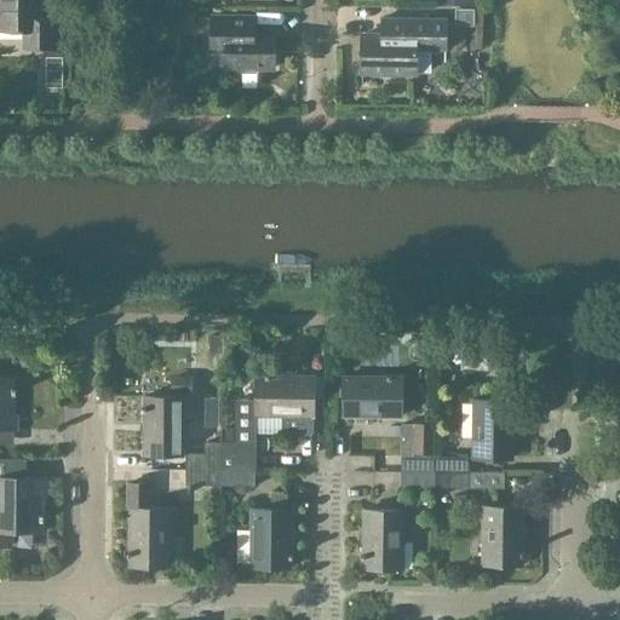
[(36,0),(0,0),(0,9),(0,10),(0,29),(0,28),(0,30),(23,30),(23,49),(55,49),(55,18),(38,18),(36,0)]
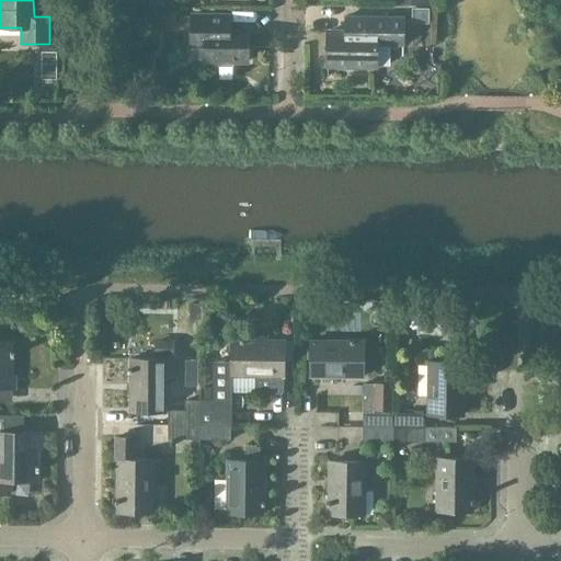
[(229,15),(191,15),(190,44),(204,45),(204,60),(218,60),(218,66),(232,66),(232,60),(248,61),(248,31),(229,31),(229,15)]
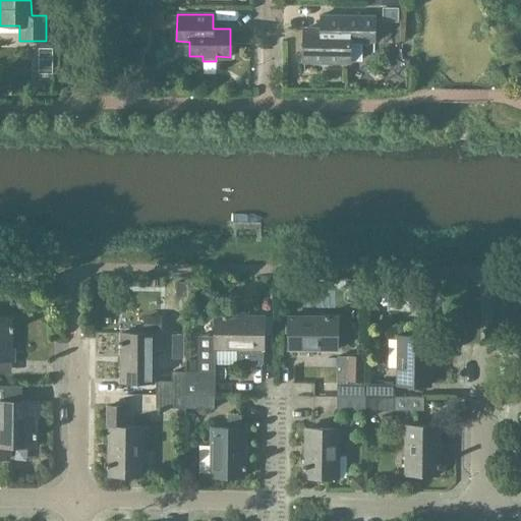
[(349,42),(373,42),(373,15),(321,14),(321,29),(303,29),(303,61),(349,62),(349,42)]
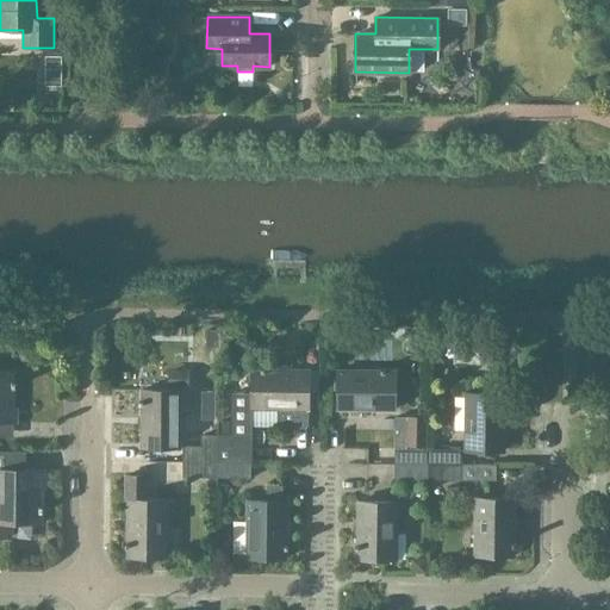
[(14,386),(14,380),(13,381),(13,369),(0,369),(0,422),(13,422),(13,386),(14,386)]
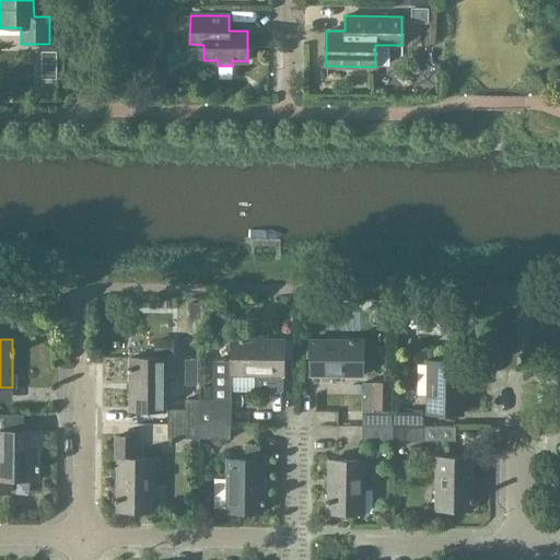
[(231,361),(213,361),(213,400),(230,400),(230,391),(282,391),(283,339),(231,339),(231,361)]
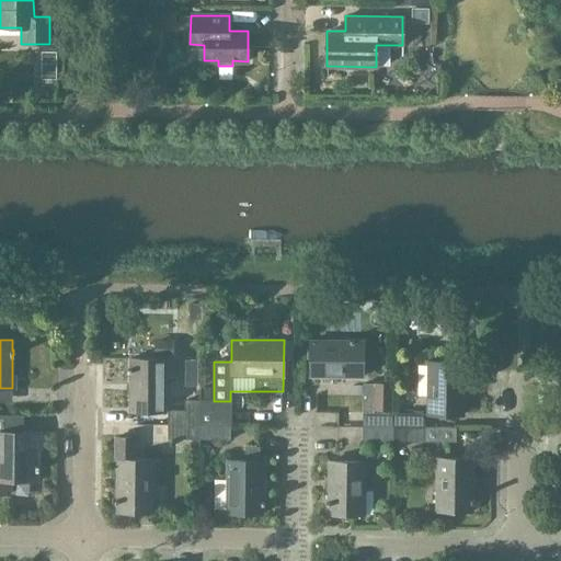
[(363,376),(363,341),(310,340),(310,376),(363,376)]
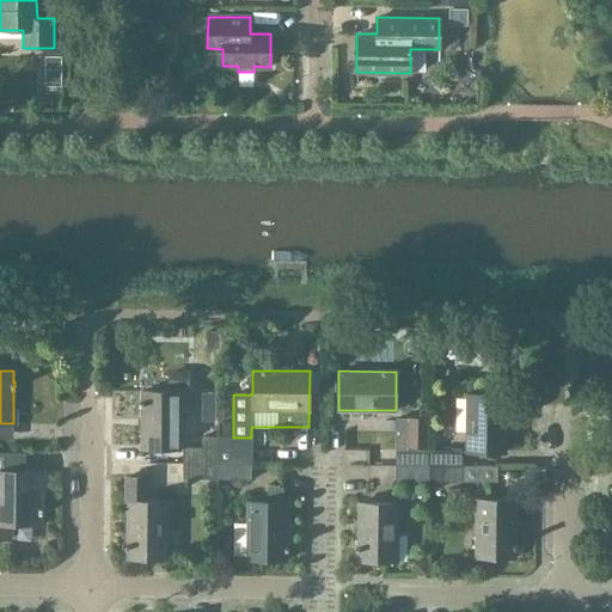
[(179,447),(179,391),(141,391),(141,447),(179,447)]
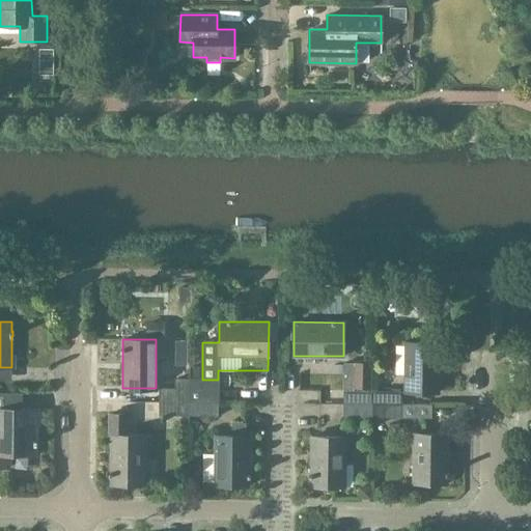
[(404,391),(429,391),(439,391),(439,342),(406,341),(404,391)]
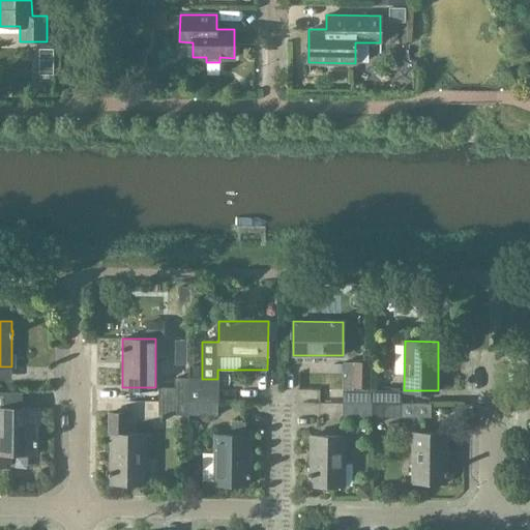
[(353,361),(352,387),(367,387),(369,361),(353,361)]
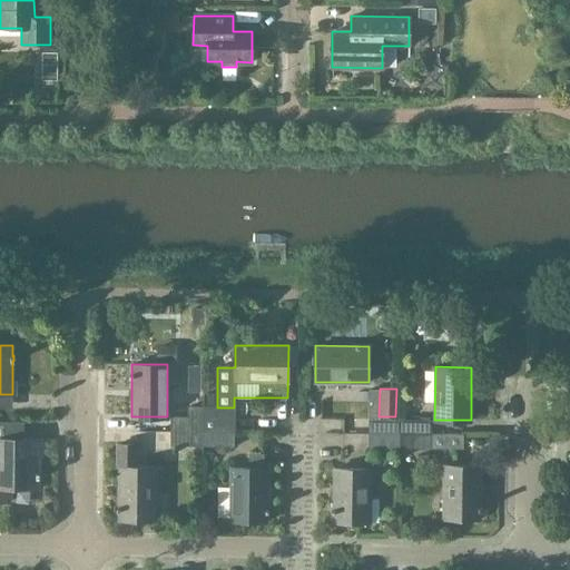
[(187,416),(170,416),(170,430),(202,431),(203,408),(187,408),(187,416)]
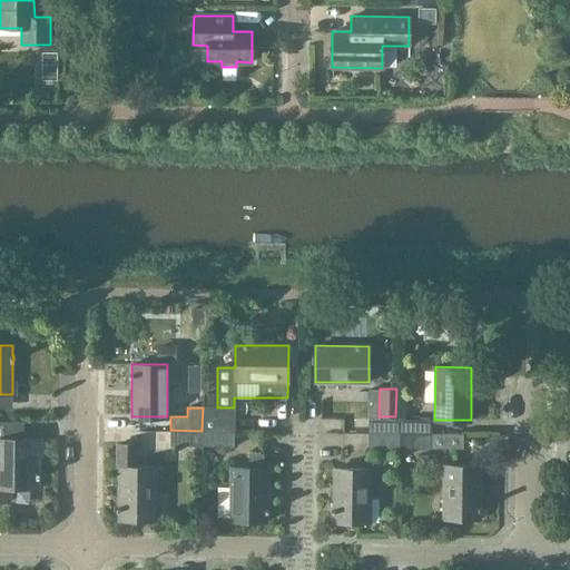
[(203,408),(202,431),(233,431),(234,408),(217,408),(203,408)]
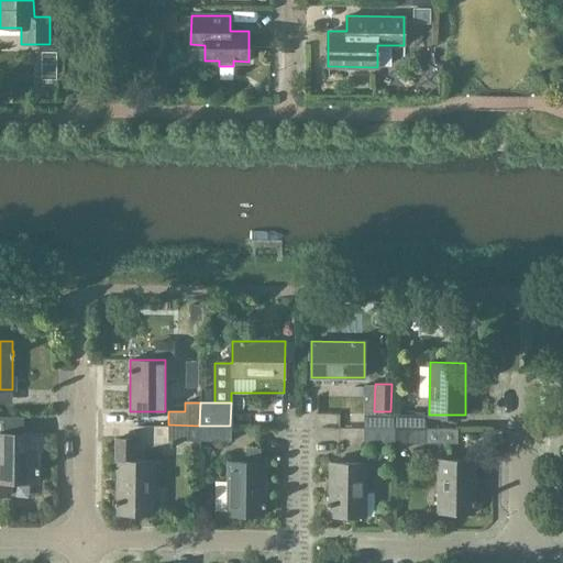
[(395,428),(395,414),(364,412),(364,428),(395,428)]
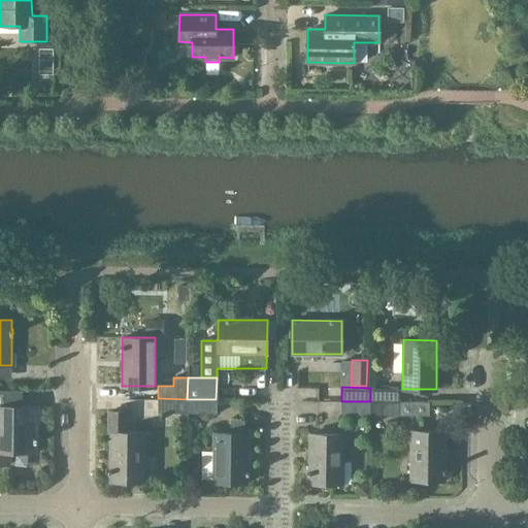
[(399,401),(399,389),(399,388),(370,388),(370,401),(399,401)]
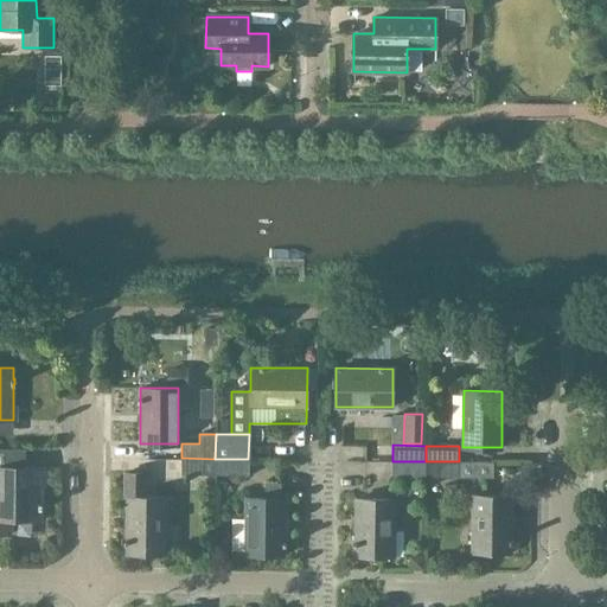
[(215,474),(215,459),(181,458),(181,474),(215,474)]
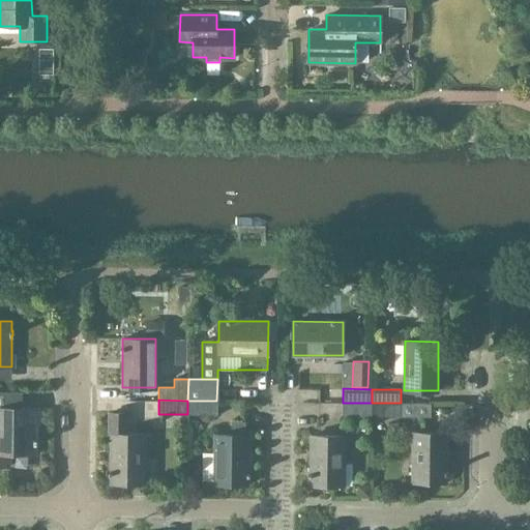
[(216,414),(216,401),(187,401),(187,414),(216,414)]
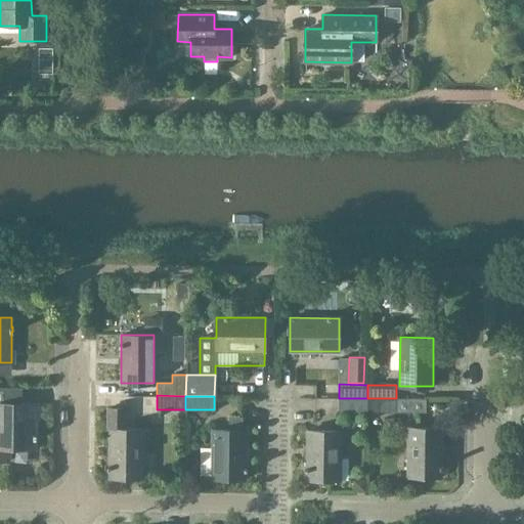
[(366,411),(367,398),(339,398),(339,411),(366,411)]
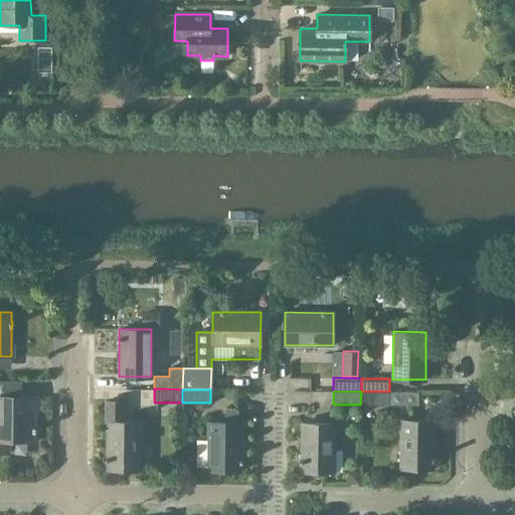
[(389,404),(389,391),(361,391),(360,404),(389,404)]
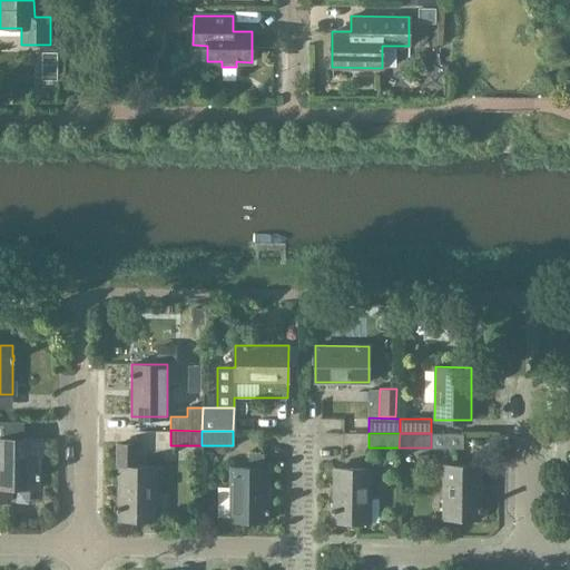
[(0,500),(10,500),(10,488),(38,488),(38,478),(40,478),(40,472),(38,472),(39,439),(0,438),(0,500)]
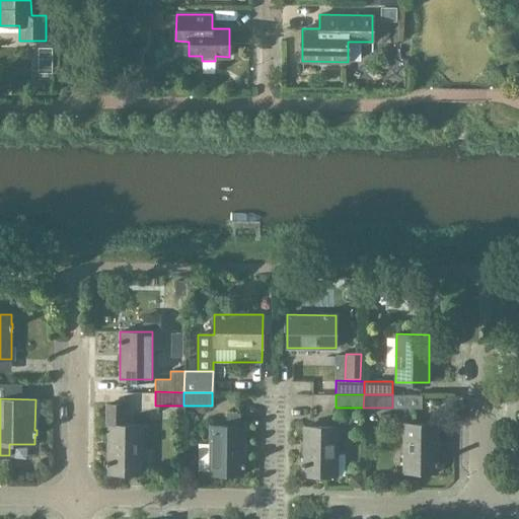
[(141,424),(126,424),(126,403),(104,403),(104,427),(108,427),(107,472),(140,473),(141,424)]
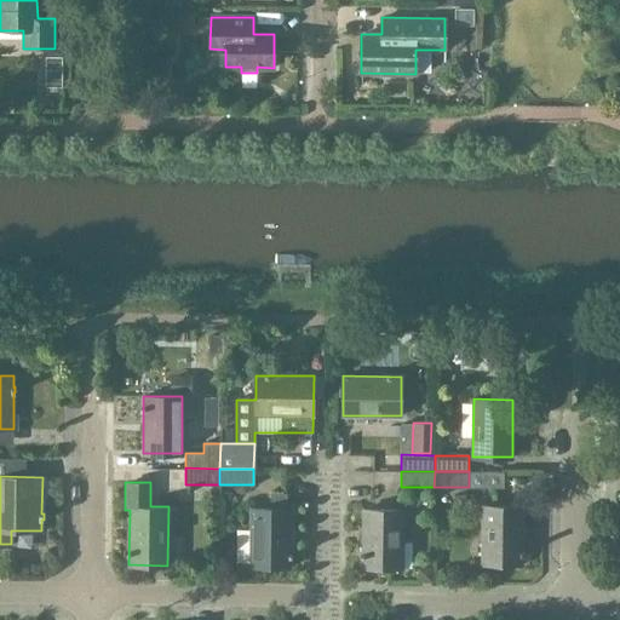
[(286,509),(286,494),(270,494),(269,507),(251,507),(251,566),(290,567),(290,509),(286,509)]
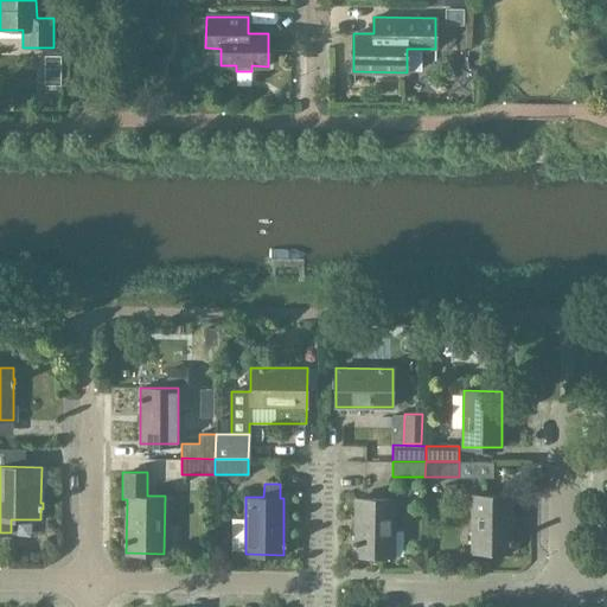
[(510,553),(511,496),(473,494),(472,553),(510,553)]
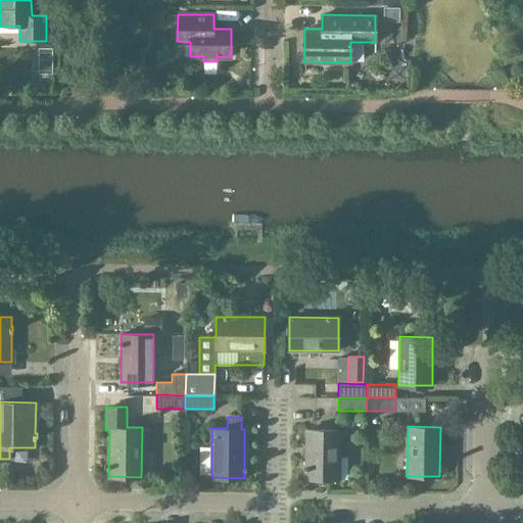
[(339,479),(339,430),(306,429),(306,479),(339,479)]
